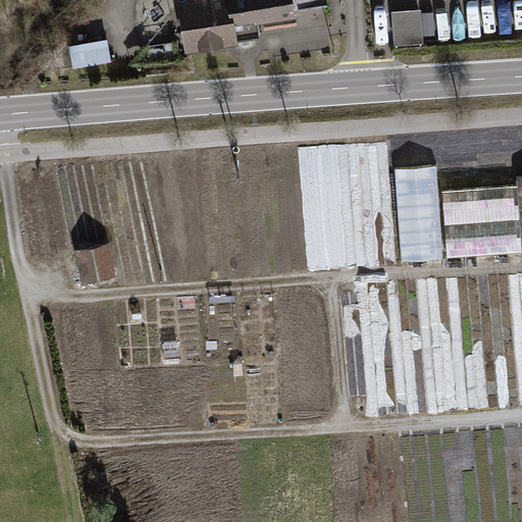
[(176,0),(170,1),(179,56),(238,48),(235,29),(331,13),(328,0),(176,0)]
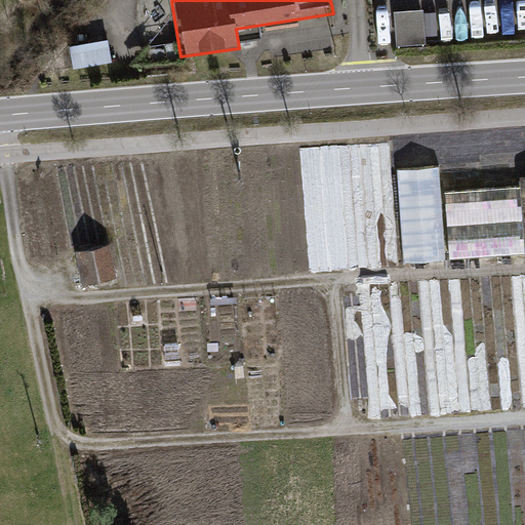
[(425,5),(395,6),(397,42),(426,41),(425,5)]
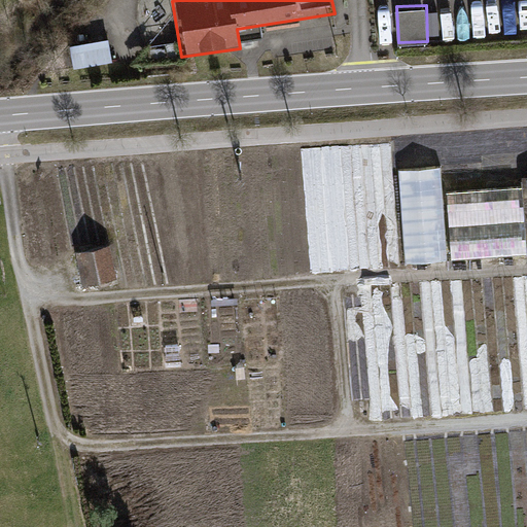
[(76,65),(113,58),(109,35),(71,43),(76,65)]
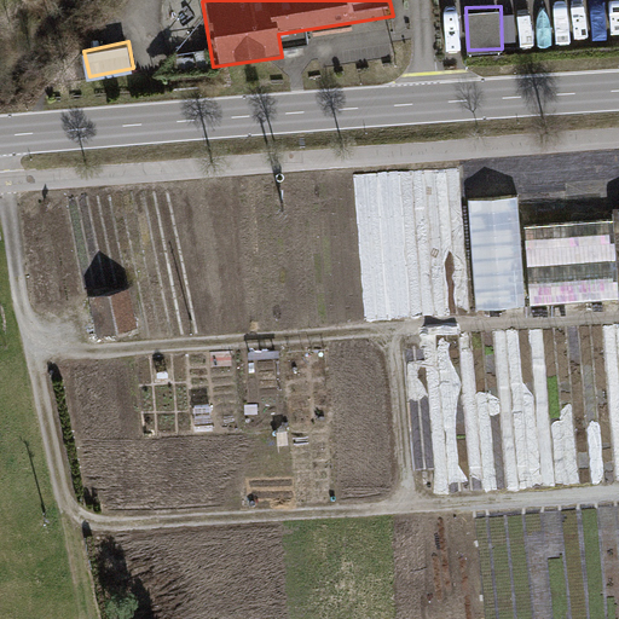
[(518,196),(468,200),(478,310),(526,305),(518,196)]
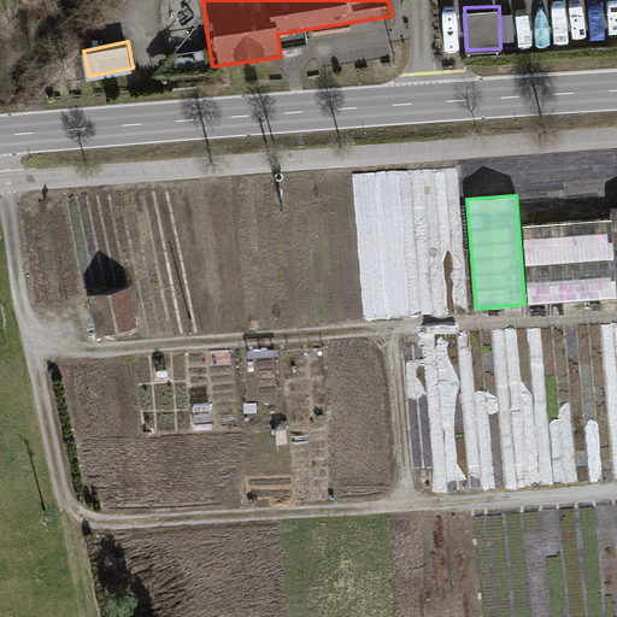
[(616,289),(611,219),(523,227),(529,304),(616,297),(616,289)]
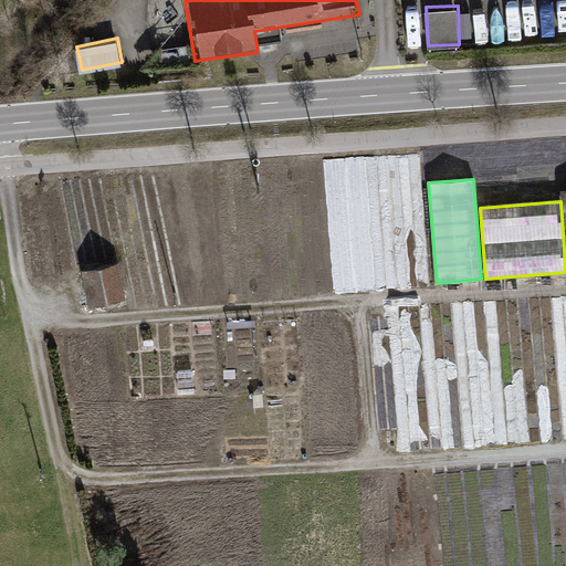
[(118,264),(84,271),(91,305),(125,299),(118,264)]
